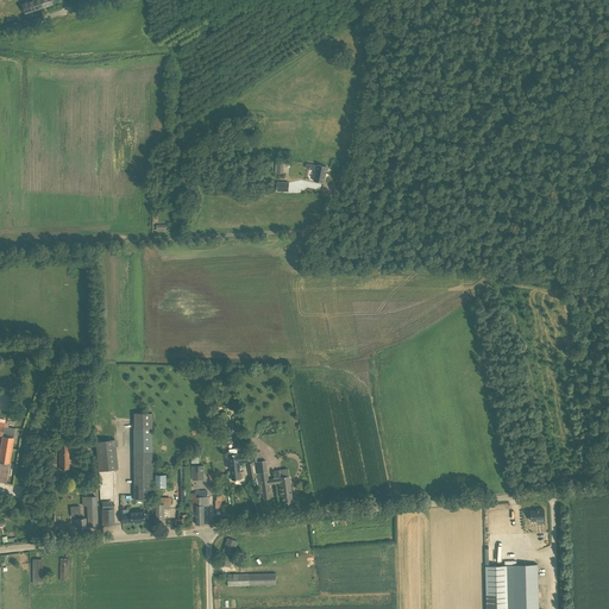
[(41,0),(36,0),(23,5),(25,13),(43,7),(41,0)]
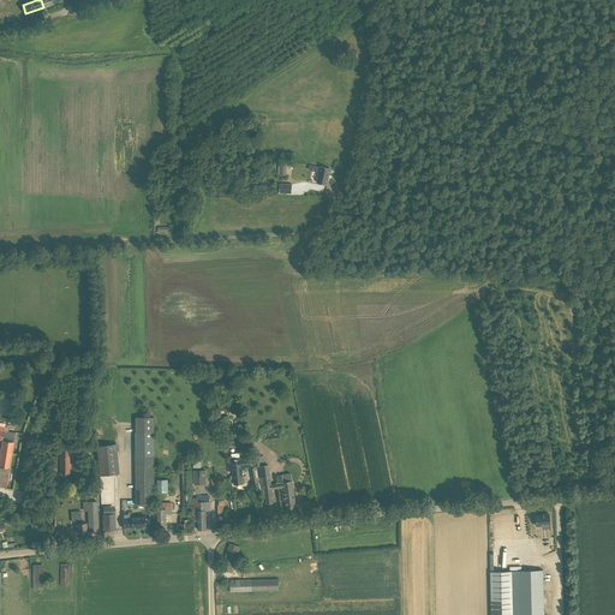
[(321,167),(317,183),(327,185),(330,168),(321,167)]
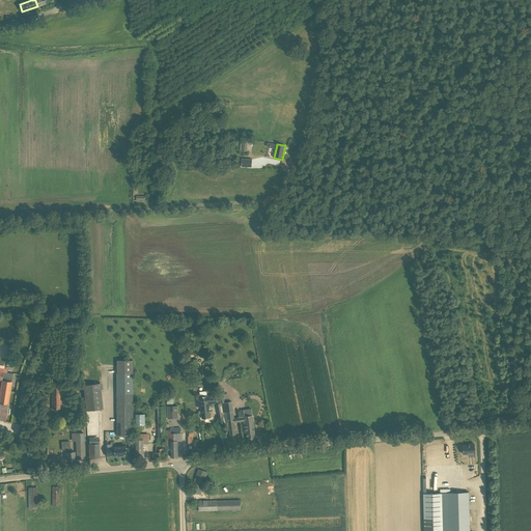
[(134,436),(133,360),(117,360),(118,416),(118,436),(127,436),(128,444),(134,444),(134,436)]
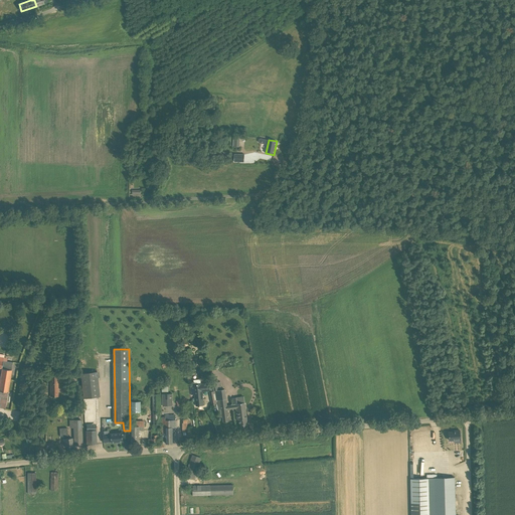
[(0,407),(5,408),(10,380),(12,370),(13,362),(3,361),(4,355),(0,354),(0,367),(2,368),(0,381),(0,407)]
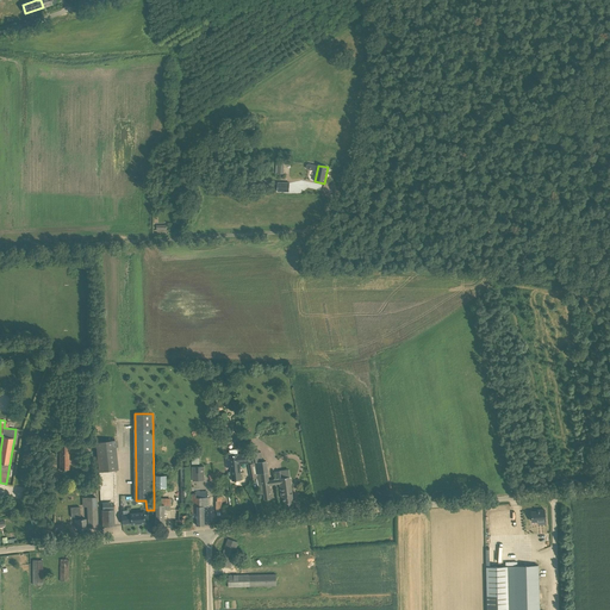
[(117,470),(114,440),(95,441),(98,471),(117,470)]
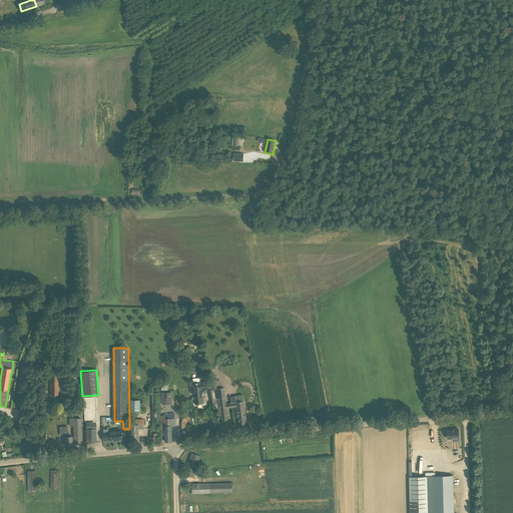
[(208,382),(200,383),(199,378),(193,379),(193,383),(190,384),(191,394),(194,393),(195,405),(202,404),(201,390),(209,389),(208,382)]
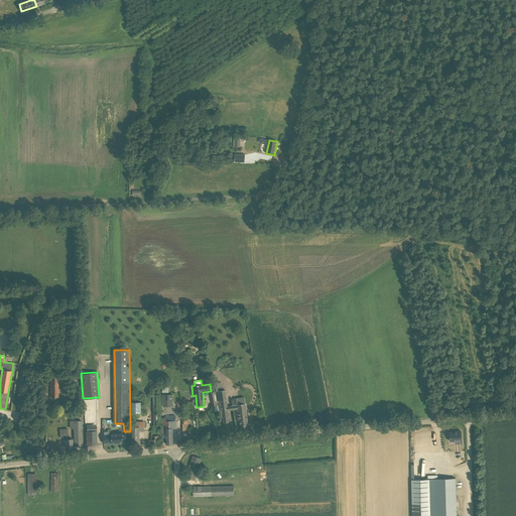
[(217,383),(217,382),(214,383),(215,391),(219,391),(219,390),(223,389),(221,382),(217,383)]
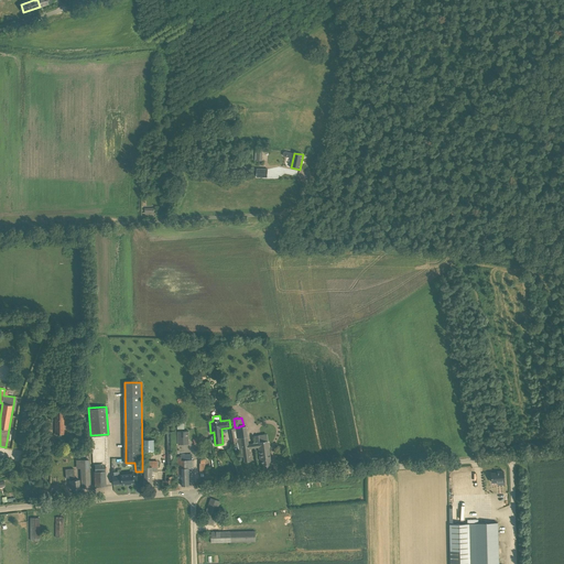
[(245,462),(251,462),(248,437),(247,426),(237,427),(238,438),(241,437),(245,462)]
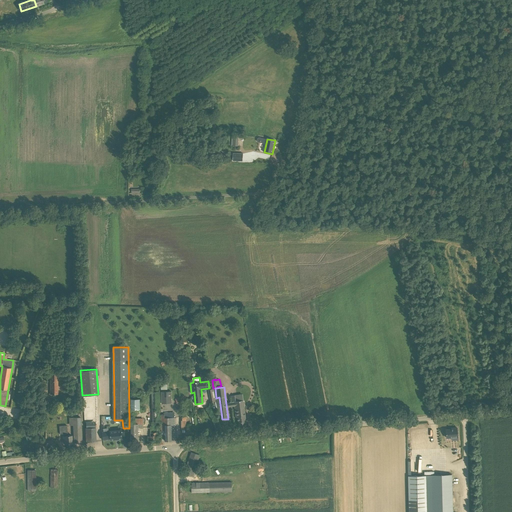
[(171,391),(161,392),(162,403),(172,403),(171,391)]
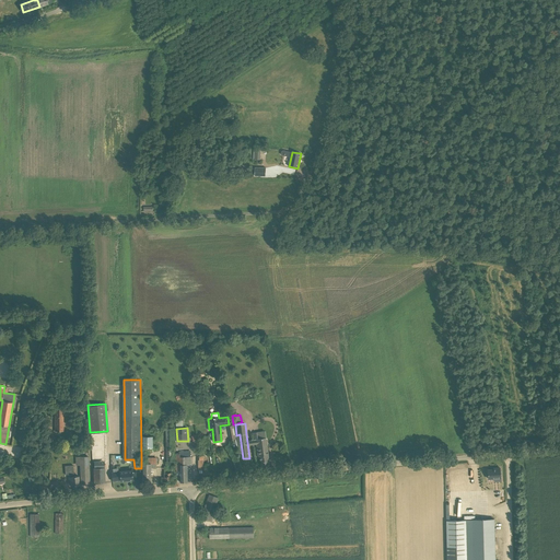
[(253,433),(254,442),(258,441),(259,452),(257,453),(258,457),(260,456),(261,466),(270,465),(267,438),(258,439),(257,432),(253,433)]
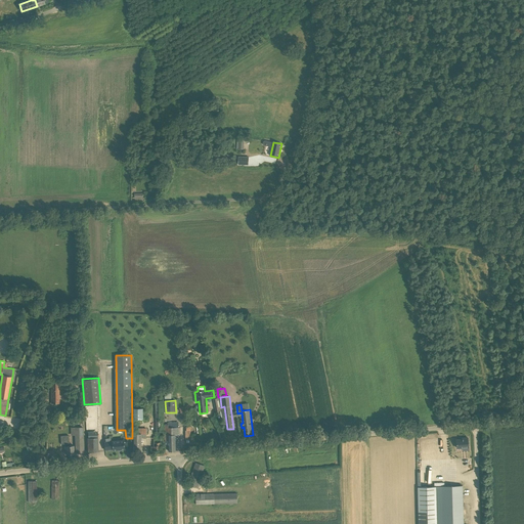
[(143,408),(134,408),(134,419),(143,419),(143,408)]
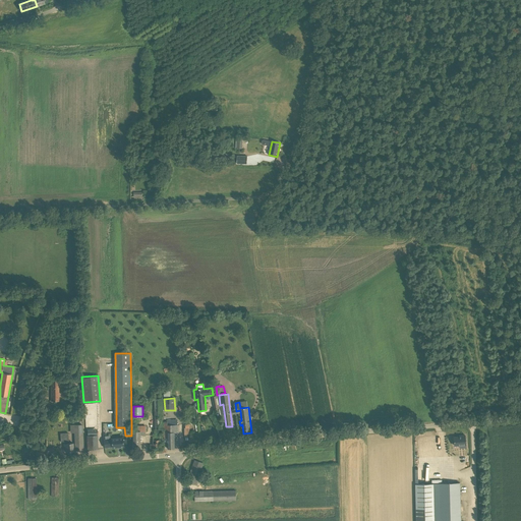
[(178,424),(177,424),(177,419),(168,419),(168,421),(164,421),(164,442),(168,442),(168,449),(175,449),(175,431),(178,431),(178,424)]
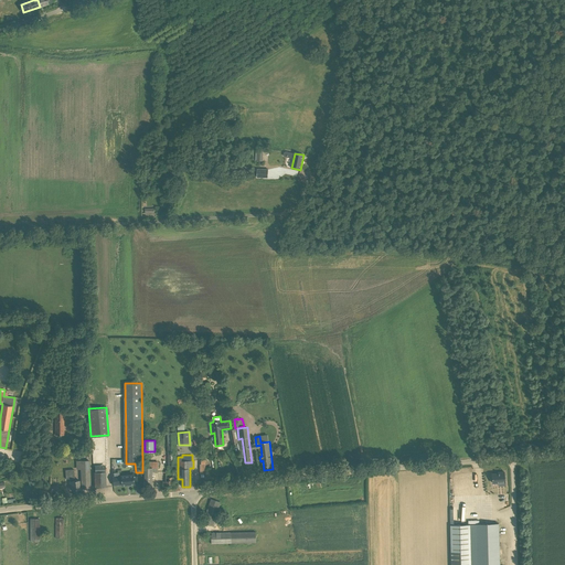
[(89,460),(81,461),(81,469),(82,489),(91,489),(89,460)]
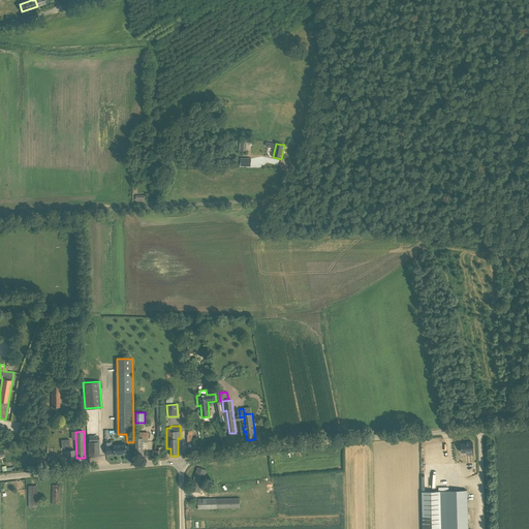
[(143,442),(148,442),(149,434),(142,434),(135,434),(135,457),(143,457),(143,442)]
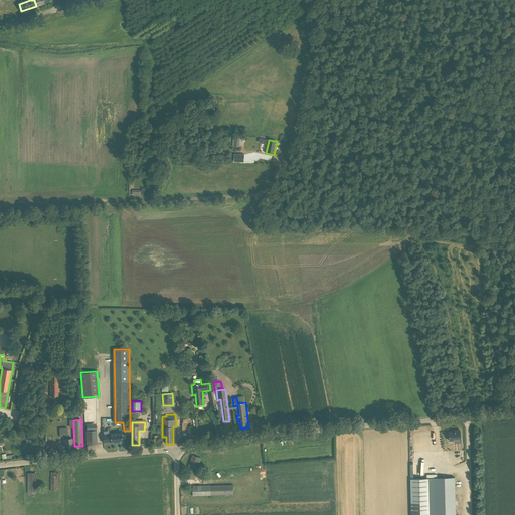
[(84,426),(86,444),(96,444),(96,426),(84,426)]
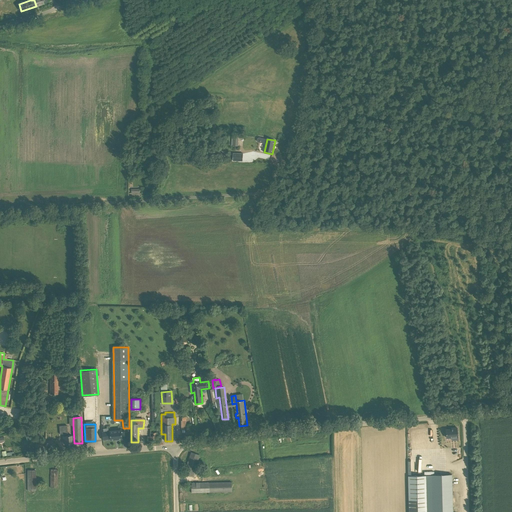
[(68,430),(67,425),(59,426),(60,434),(63,434),(63,440),(65,440),(65,444),(73,443),(72,436),(69,436),(68,430)]
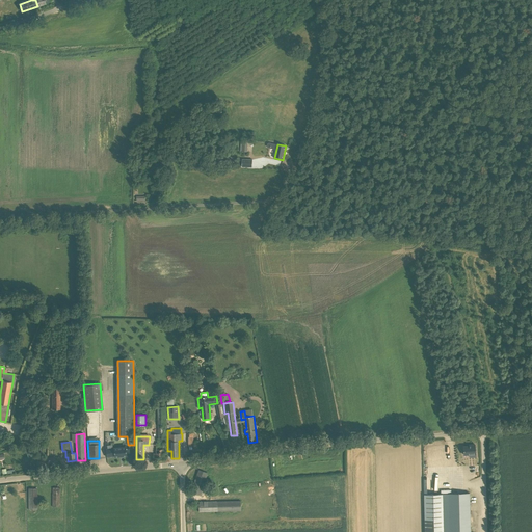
[(127,447),(114,448),(115,457),(128,456),(127,447)]
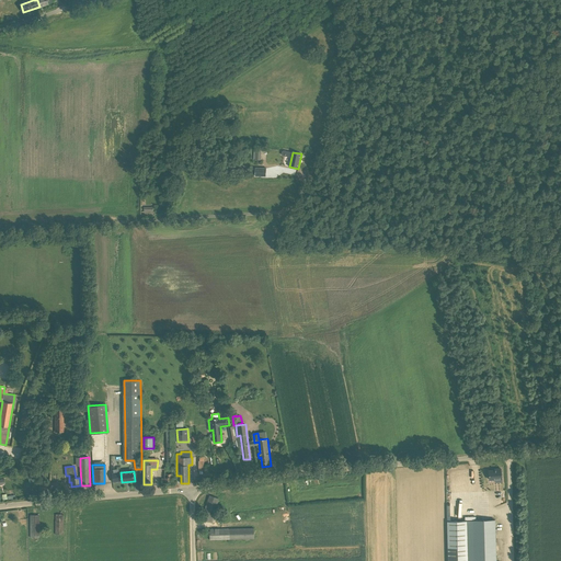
[(502,481),(502,471),(496,471),(496,472),(490,472),(490,481),(502,481)]
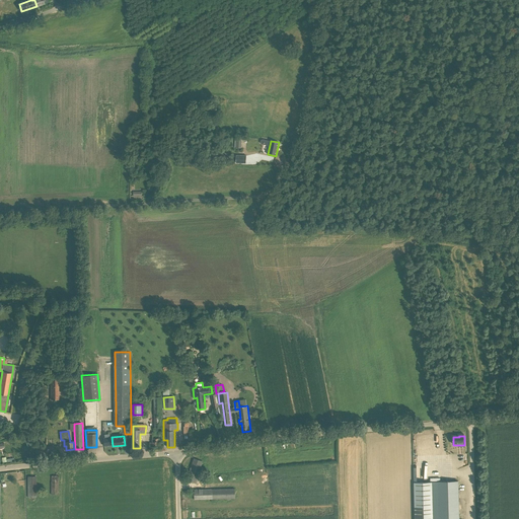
[(159,439),(152,439),(152,443),(150,443),(150,447),(159,447),(159,439)]
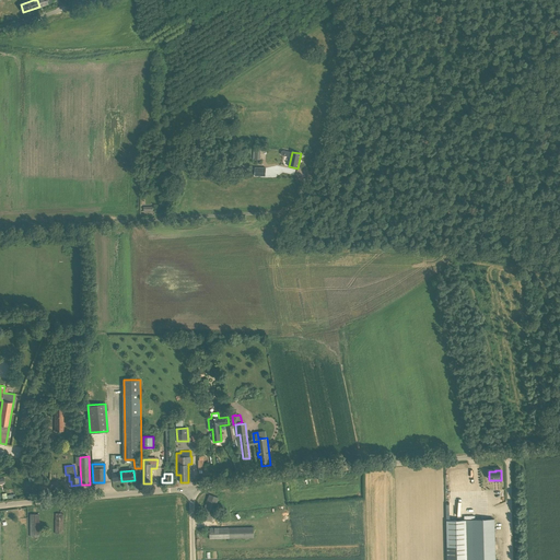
[(218,502),(219,498),(209,494),(208,499),(201,517),(211,521),(218,502)]
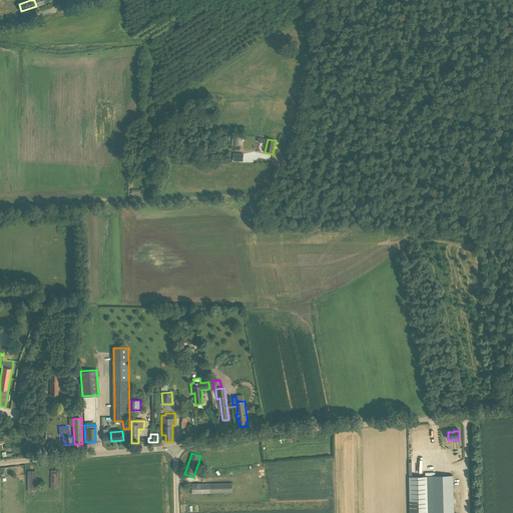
[(36,471),(28,471),(28,477),(28,492),(36,491),(36,471)]
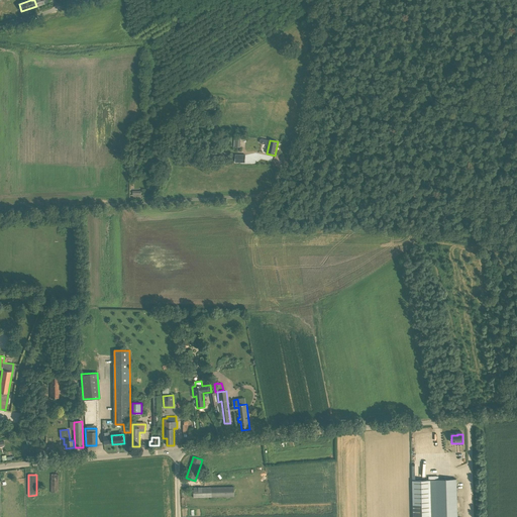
[(456,516),(456,480),(430,480),(412,481),(413,516),(456,516)]
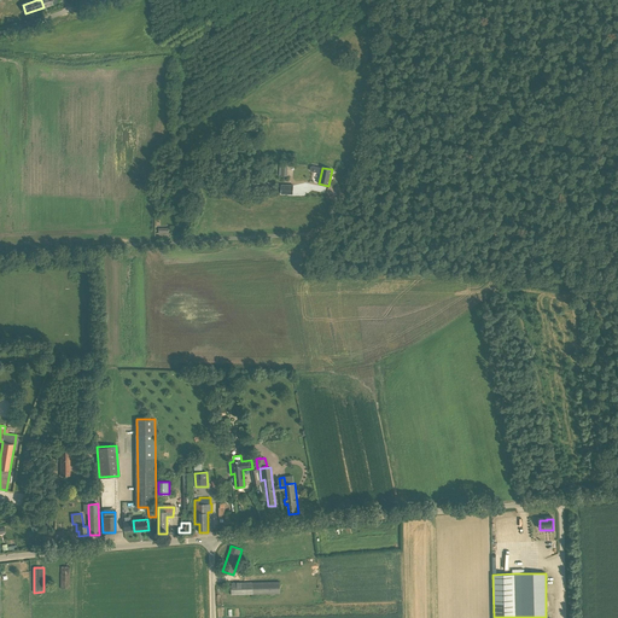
[(280,582),(231,583),(232,595),(280,594),(280,582)]
